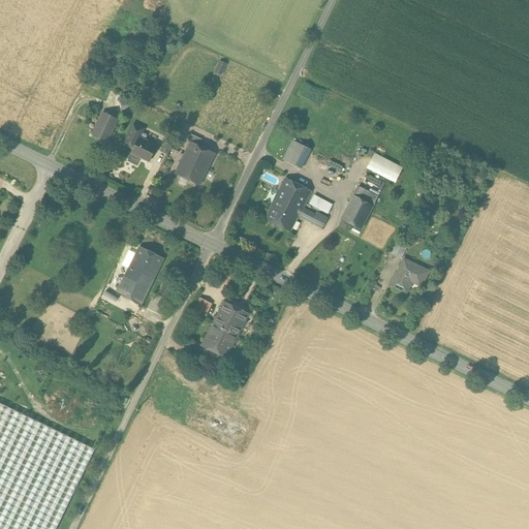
[(226,65),(219,62),(215,72),(221,75),(226,65)]
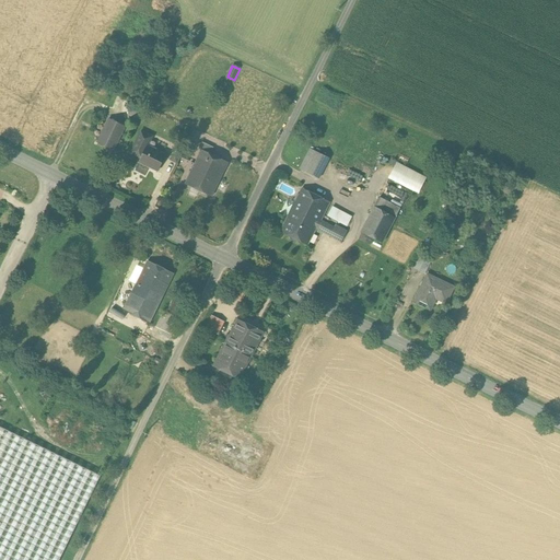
[(131,89),(126,98),(131,101),(137,91),(131,89)]
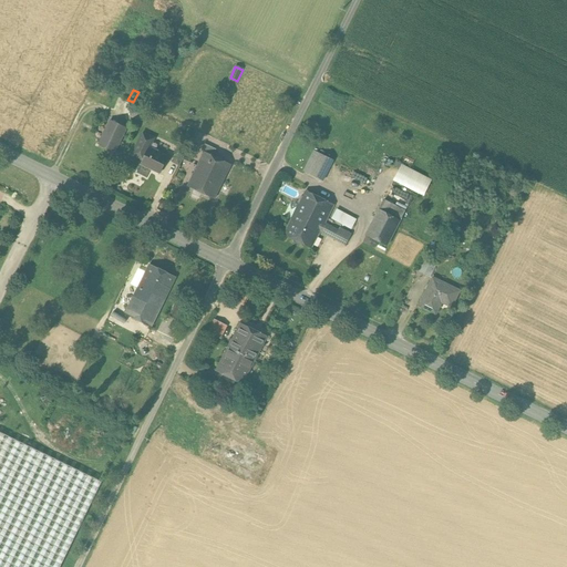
[(143,110),(136,105),(131,117),(137,121),(143,110)]
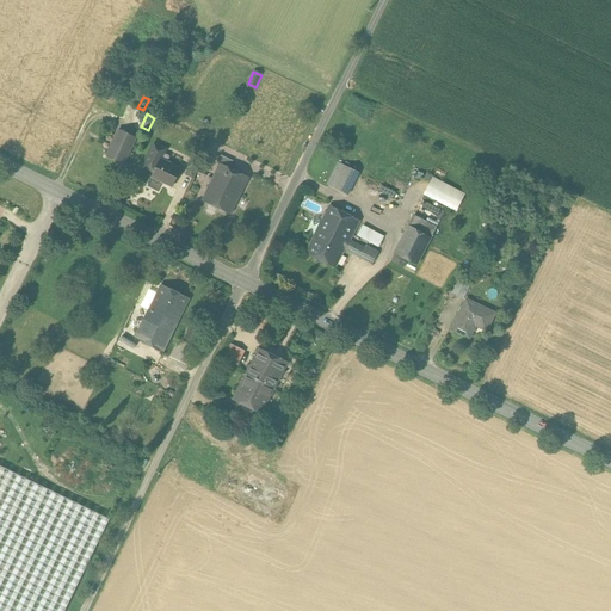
[(136,139),(119,130),(107,155),(124,164),(136,139)]
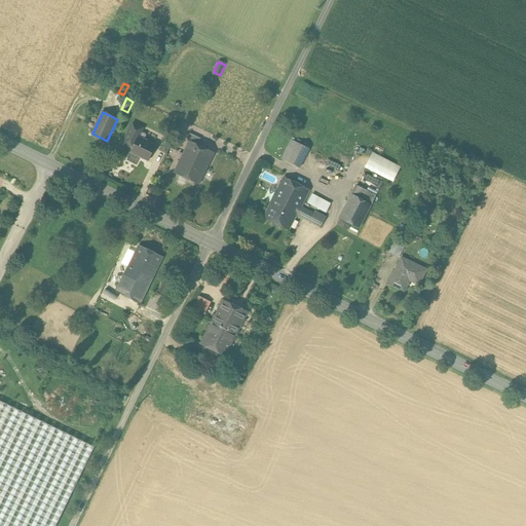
[(143,128),(133,123),(123,144),(133,149),(130,152),(138,156),(139,156),(148,160),(148,161),(155,146),(139,138),(143,128)]
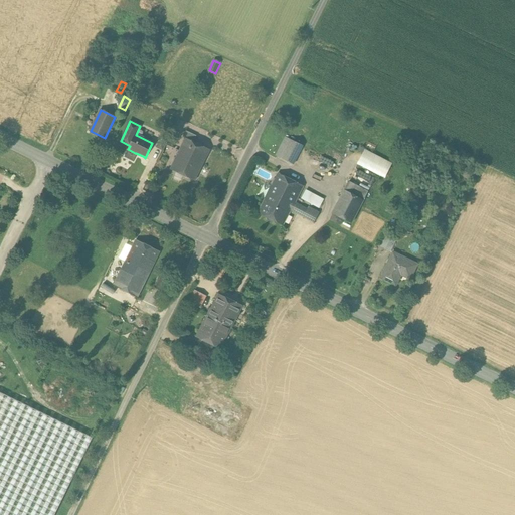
[(197,136),(186,130),(183,137),(185,138),(194,142),(197,136)]
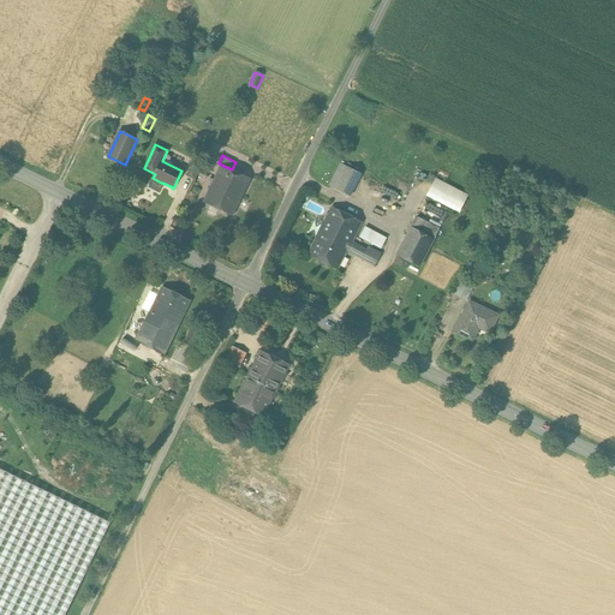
[(201,167),(193,163),(187,175),(195,179),(201,167)]
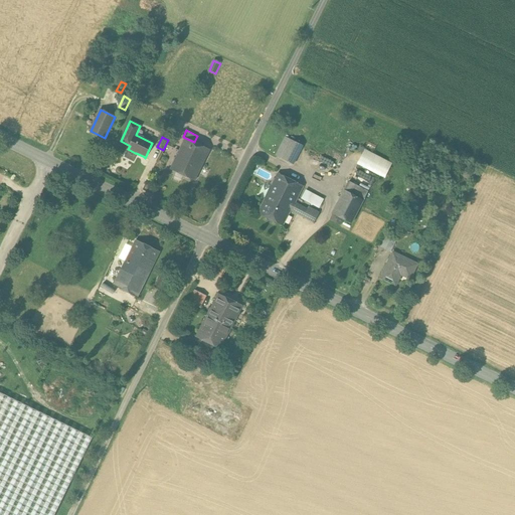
[(303,146),(286,137),(276,156),(293,164),(303,146)]
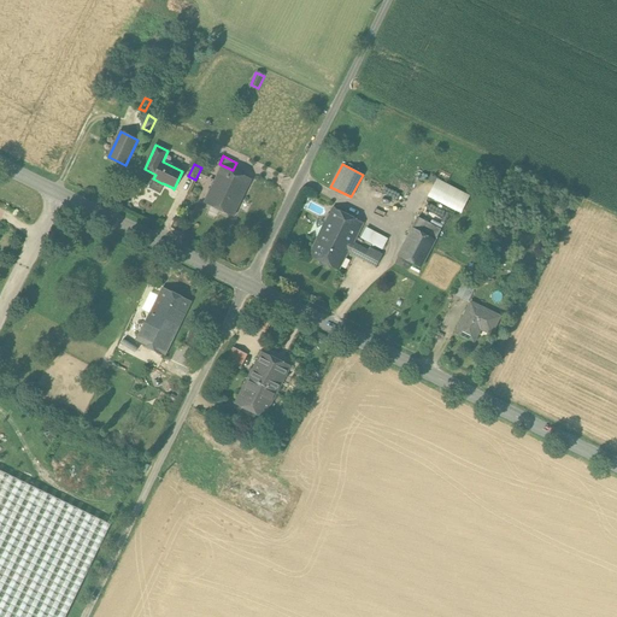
[(233,170),(222,165),(204,203),(234,217),(252,180),(233,170)]
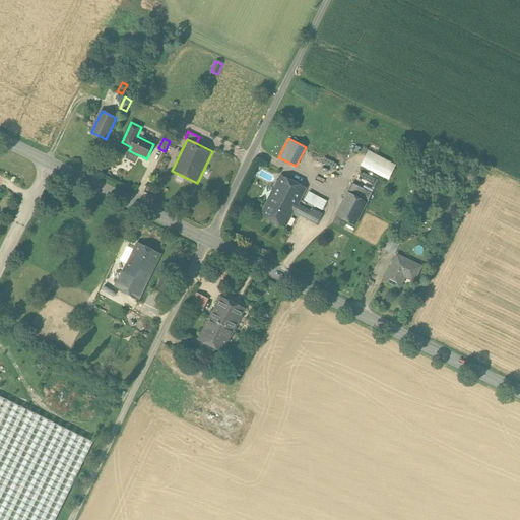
[(395,166),(369,151),(362,166),(388,180),(395,166)]
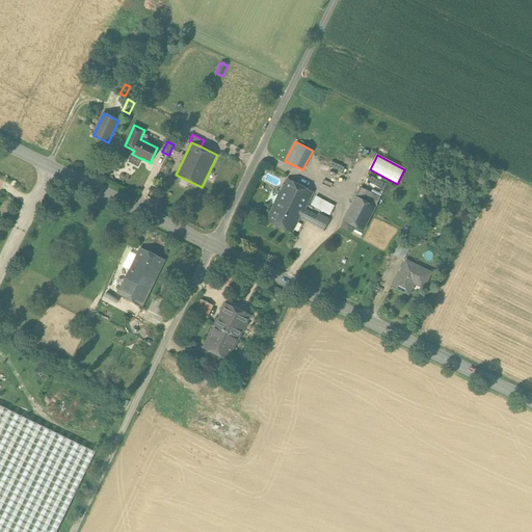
[(312,193),(287,180),(281,191),(274,206),(267,220),(292,232),(299,217),(324,230),(329,219),(319,214),(318,216),(303,209),(312,193)]
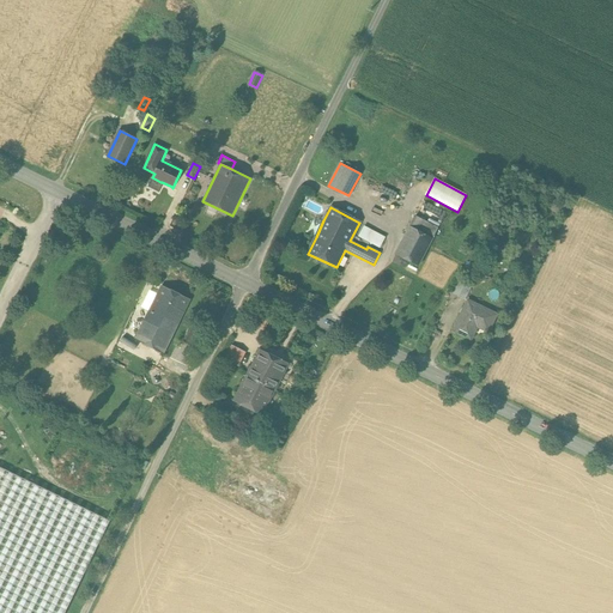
[(308,232),(316,237),(323,220),(316,217),(308,232)]
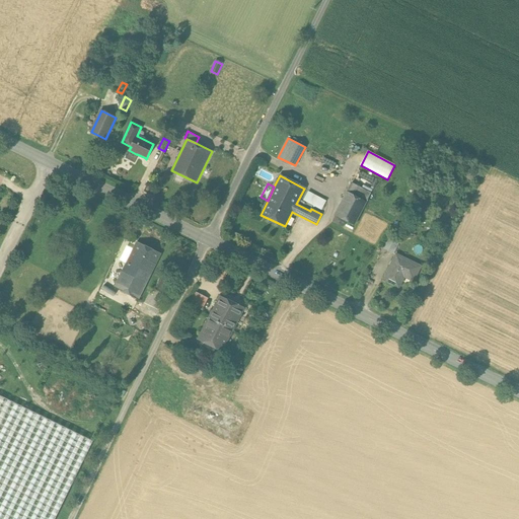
[(351,183),(335,215),(347,221),(354,225),(370,194),(351,183)]
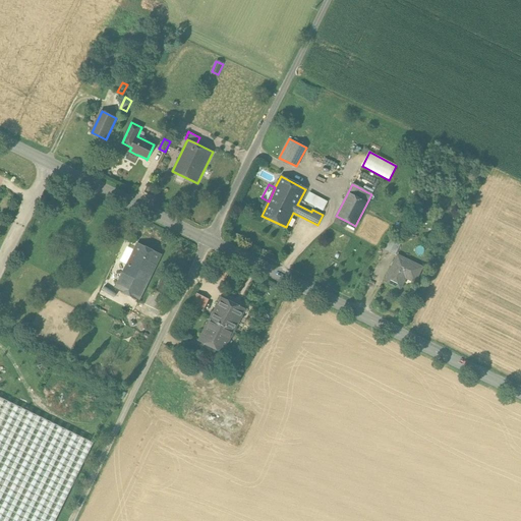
[(309,192),(304,200),(323,211),(328,201),(309,192)]
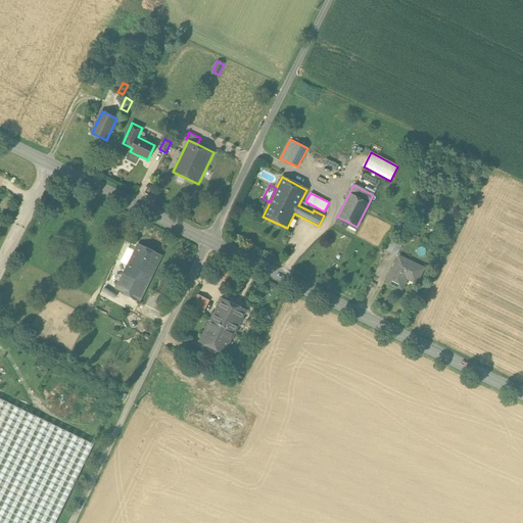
[(349,223),(338,218),(335,224),(345,229),(349,223)]
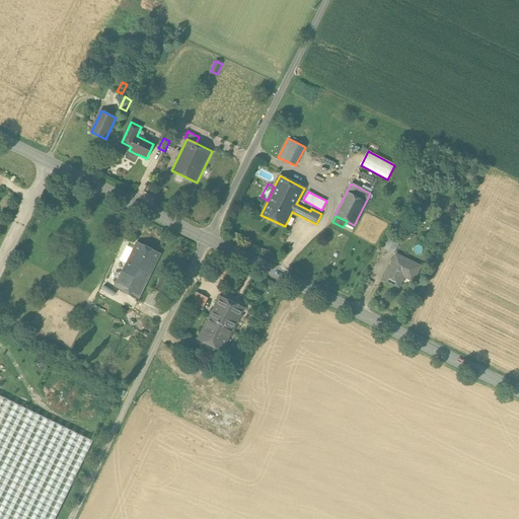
[(393,240),(388,237),(382,248),(388,251),(393,240)]
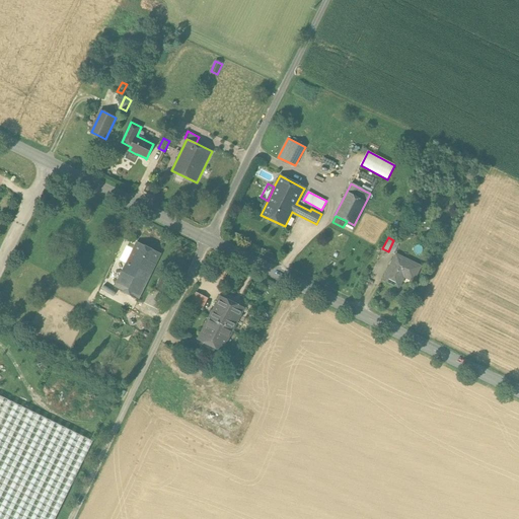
[(393,240),(388,251),(393,253),(399,241),(394,239),(393,240)]
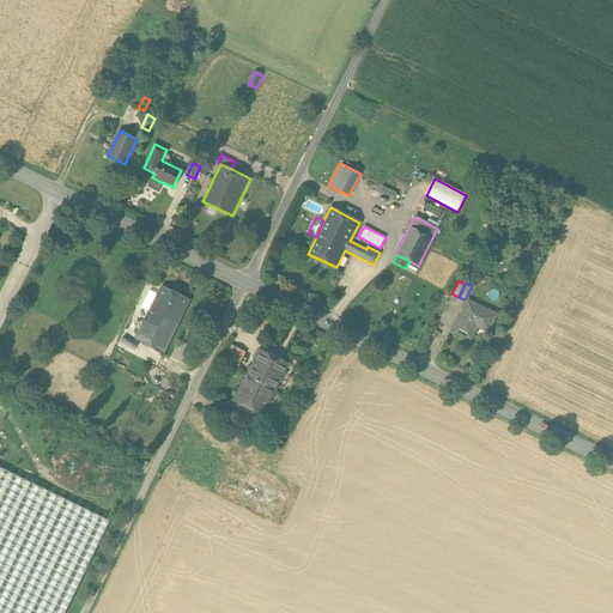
[(190,299),(162,286),(159,291),(153,304),(135,340),(164,353),(190,299)]
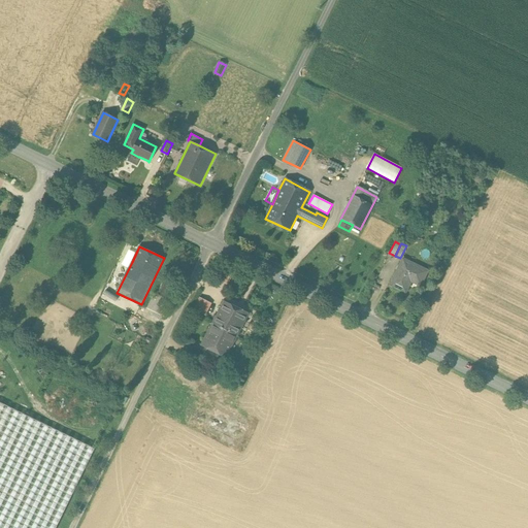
[(132,262),(137,251),(130,248),(125,259),(132,262)]
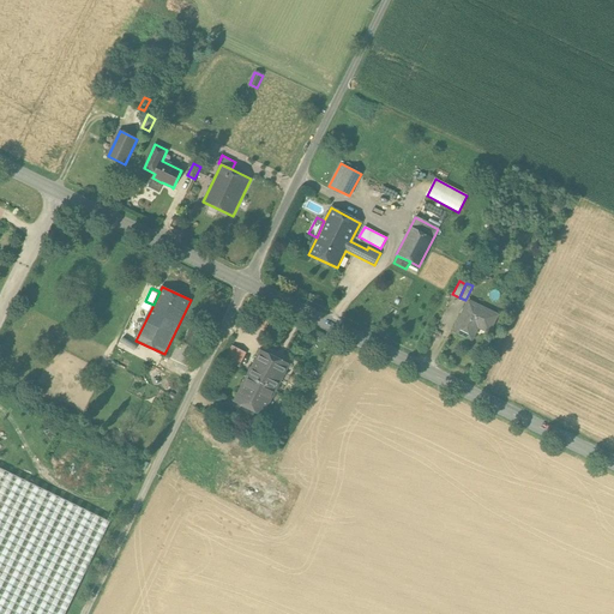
[(497,315),(469,301),(453,332),(471,341),(477,326),(488,331),(497,315)]
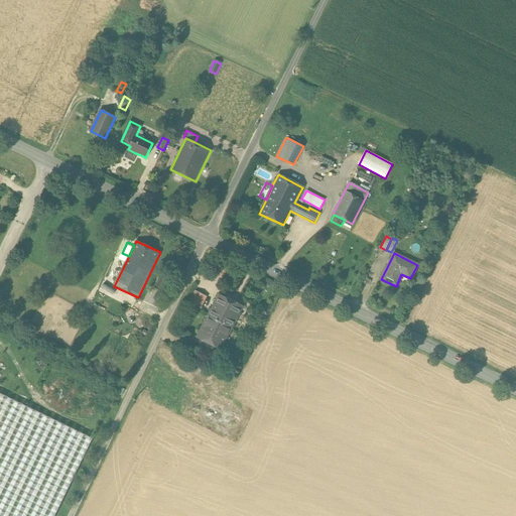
[(217,260),(213,267),(223,272),(226,265),(217,260)]
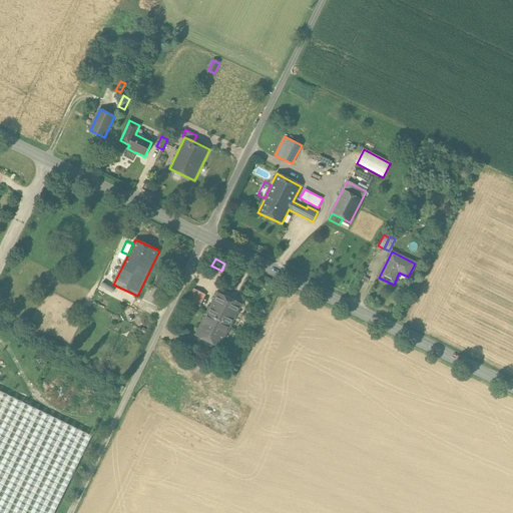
[(204,295),(192,289),(187,301),(198,306),(204,295)]
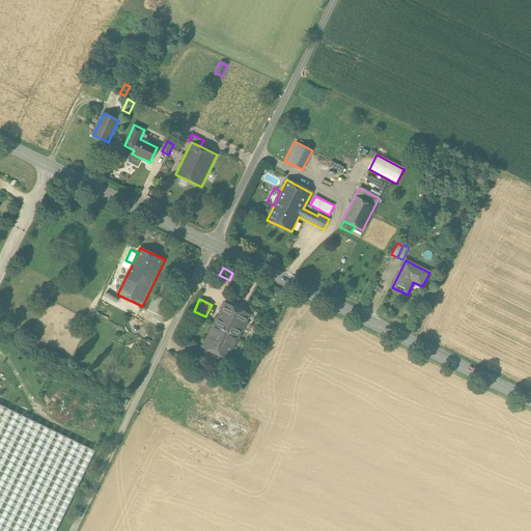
[(250,315),(225,303),(202,347),(227,360),(250,315)]
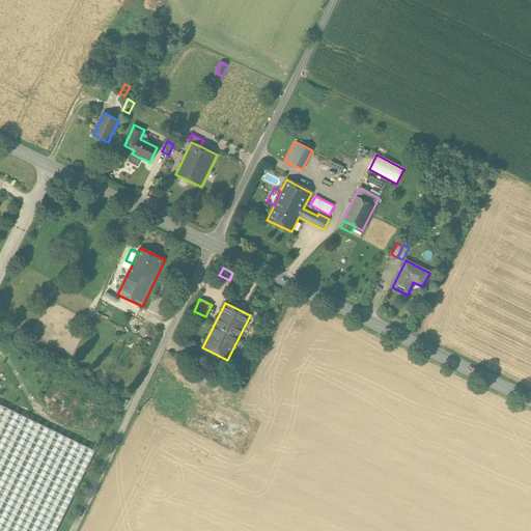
[(55,530),(94,451),(0,404),(0,530),(55,530)]
